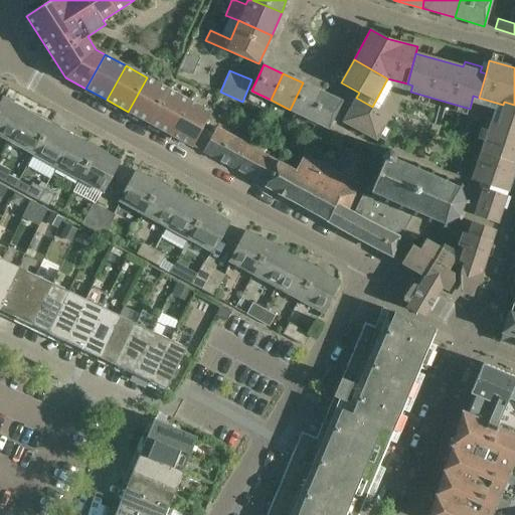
[(128,112),(150,123),(168,89),(147,77),(128,112)]
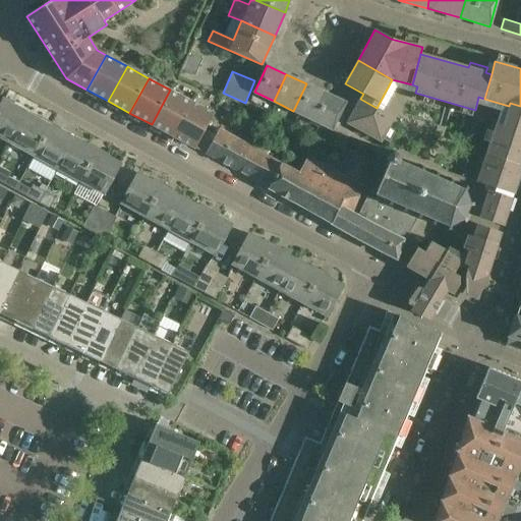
[(326,94),(306,83),(293,111),(310,119),(309,123),(310,124),(326,94)]
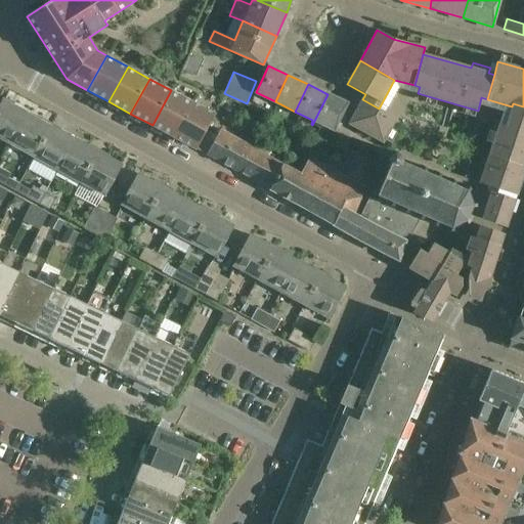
[(192,102),(171,90),(153,125),(174,136),(192,102)]
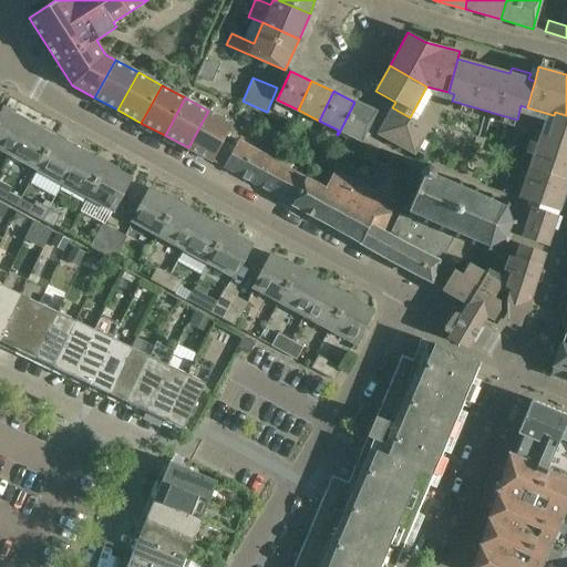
[(354,102),(338,135),(347,138),(348,135),(361,141),(375,112),(354,102)]
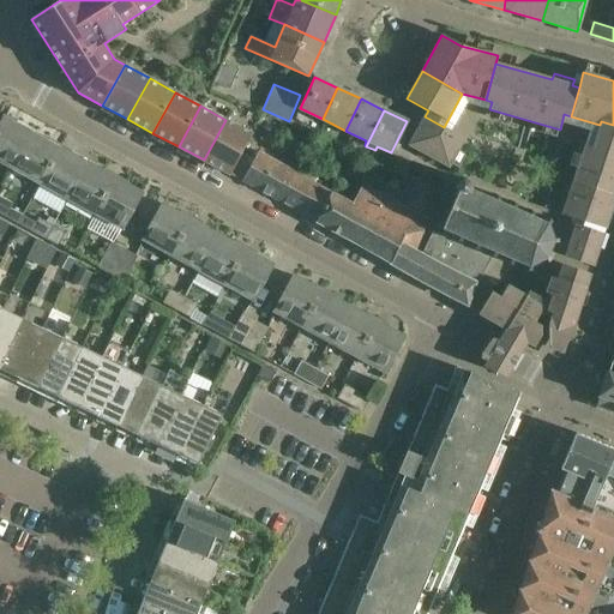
[(464,138),(444,127),(425,116),(409,145),(449,167),(464,138)]
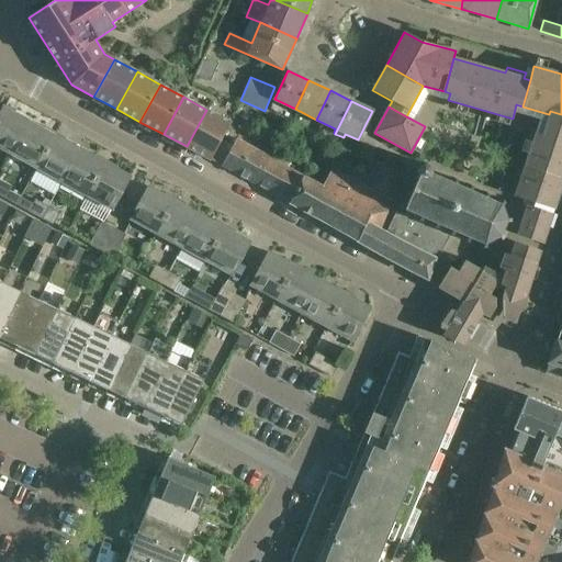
[(0,113),(0,147),(11,154),(30,121),(3,108),(0,113)]
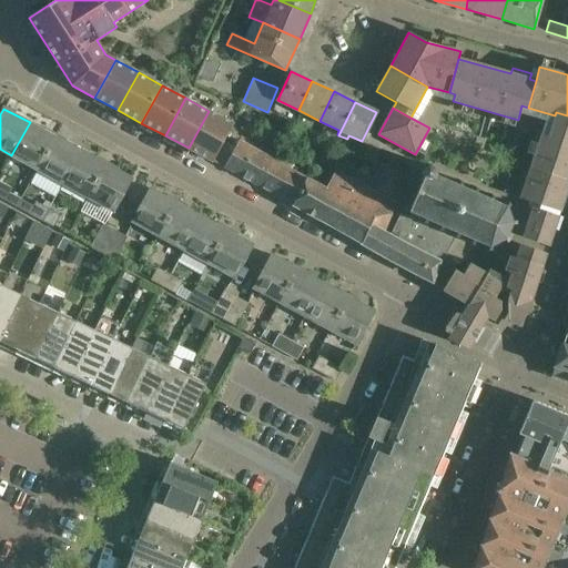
[(189,148),(212,161),(223,142),(233,124),(209,111),(189,148)]
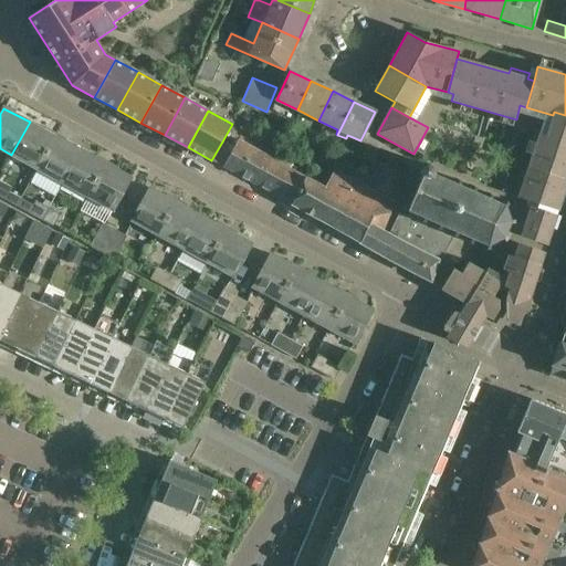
[(565,115),(554,112),(553,115),(546,136),(540,134),(528,166),(565,177),(565,115)]
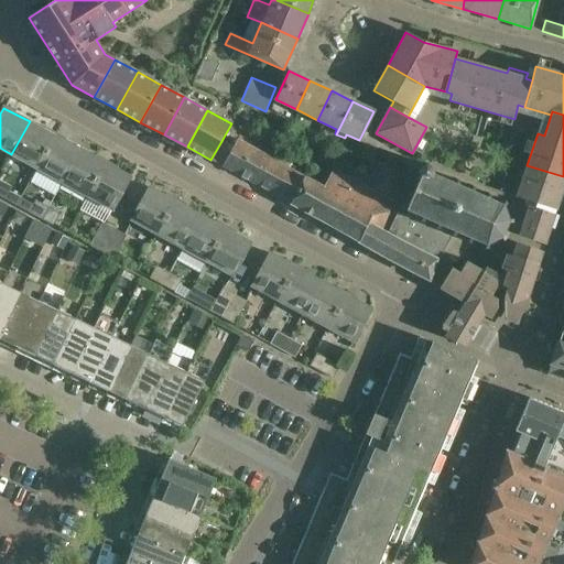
[(11,154),(36,169),(54,136),(30,121),(11,154)]
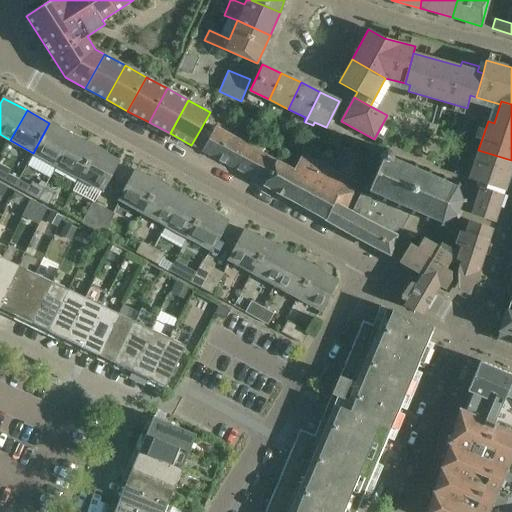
[(49,123),(33,153),(56,165),(72,135),(49,123)]
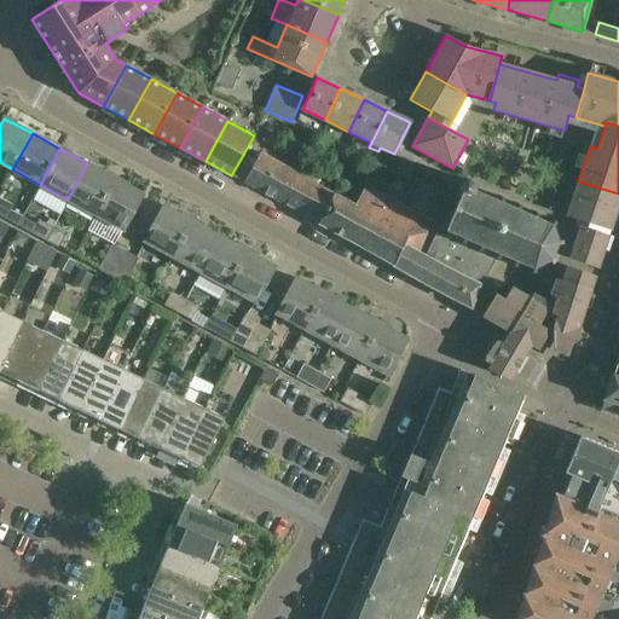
[(256,161),(243,155),(231,175),(283,203),(298,174),(260,154),(256,161)]
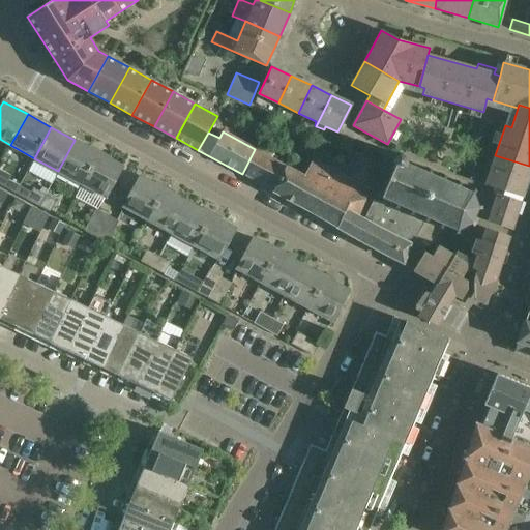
[(98,153),(75,140),(58,171),(82,184),(98,153)]
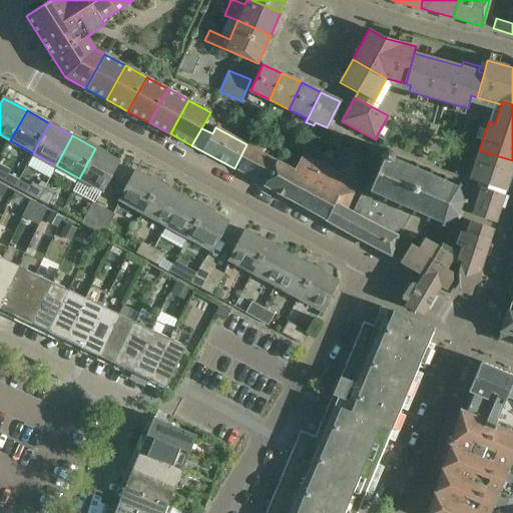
[(334,167),(310,153),(303,149),(291,168),(246,144),(234,168),(235,169),(236,168),(266,184),(265,185),(338,225),(347,209),(359,180),(369,161),(345,148),(334,167)]
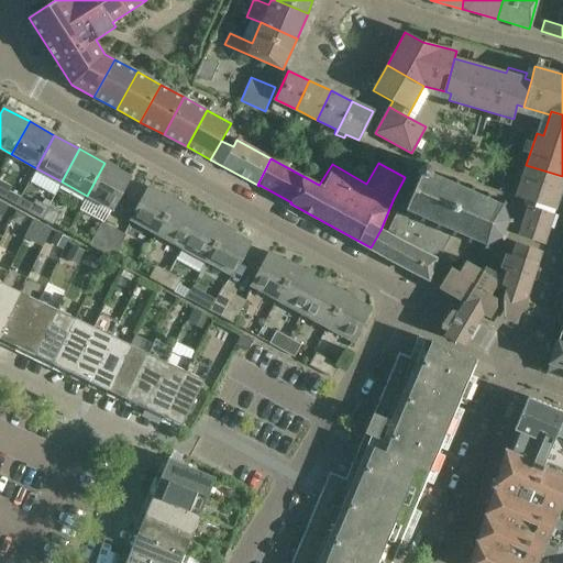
[(130,177),(105,163),(87,196),(112,210),(130,177)]
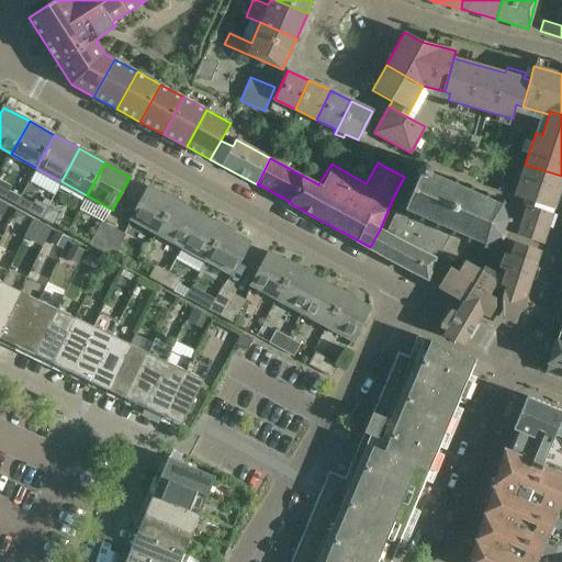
[(380,229),(370,247),(427,278),(434,259),(437,261),(450,235),(453,236),(456,232),(483,243),(483,248),(487,248),(487,243),(496,238),(502,240),(504,237),(499,235),(506,223),(512,223),(512,218),(505,218),(502,208),(506,203),(503,200),(498,204),(430,175),(431,172),(428,164),(426,164),(425,165),(424,165),(419,167),(416,172),(418,177),(404,211),(406,212),(404,215),(396,212),(385,233),(380,229)]
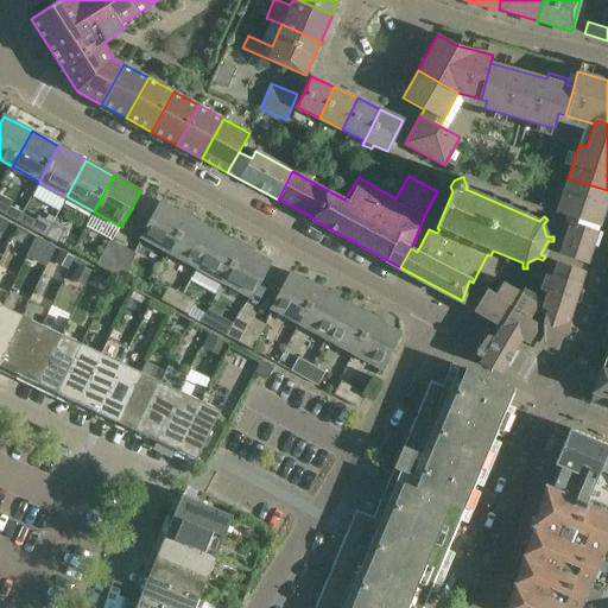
[(597,232),(607,200),(607,190),(568,178),(557,213),(578,220),(576,225),(597,232)]
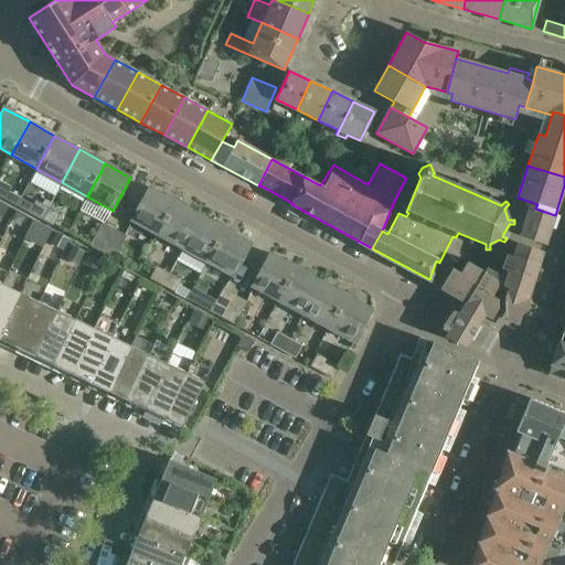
[(11,188),(0,181),(0,196),(4,200),(11,188)]
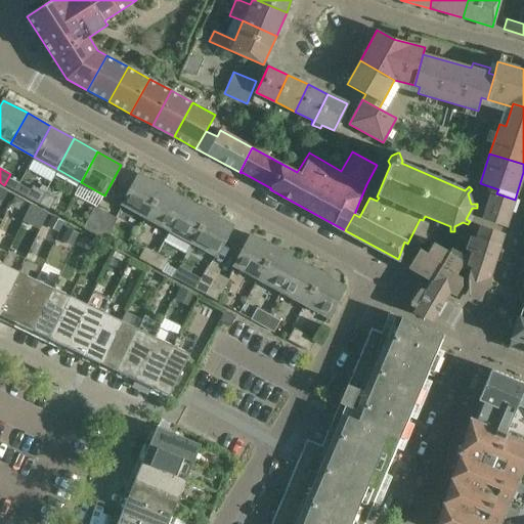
[(145,218),(163,187),(139,174),(122,205),(145,218)]
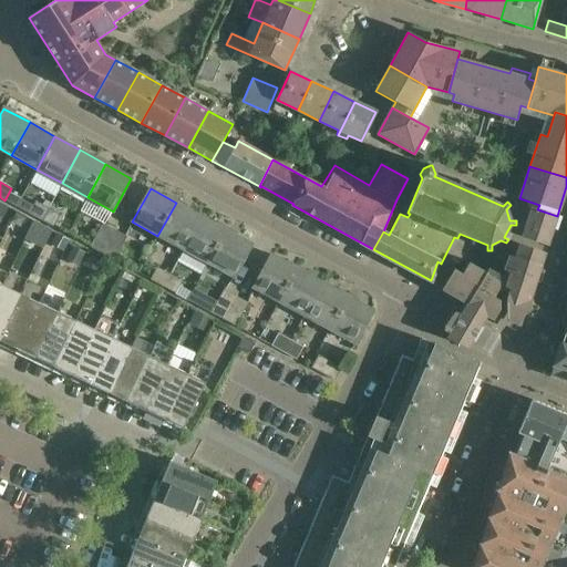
[(41,220),(48,208),(35,202),(29,214),(41,220)]
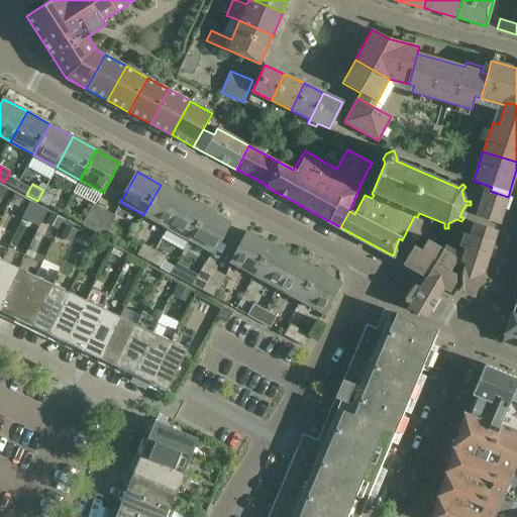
[(161,185),(143,215),(167,227),(184,197),(161,185)]
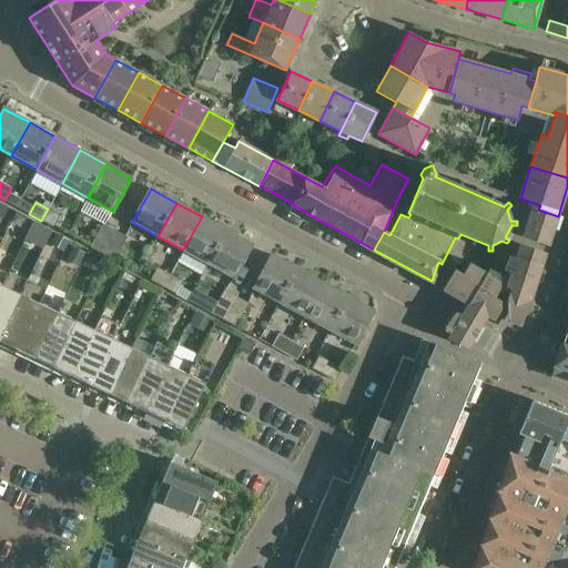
[(61,215),(48,209),(41,221),(54,227),(61,215)]
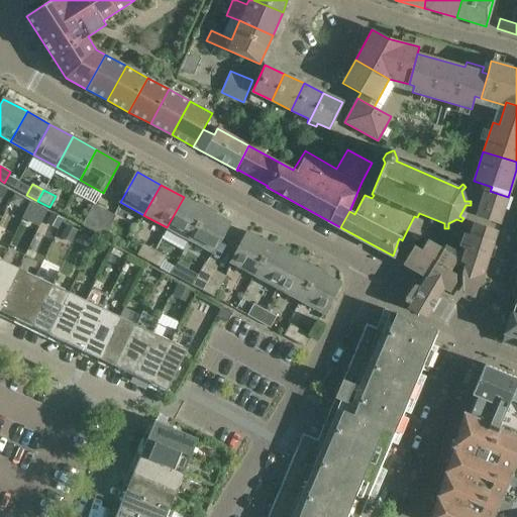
[(508,197),(490,191),(487,193),(484,192),(481,201),(481,211),(479,217),(499,224),(504,209),(508,210),(512,198),(508,197)]
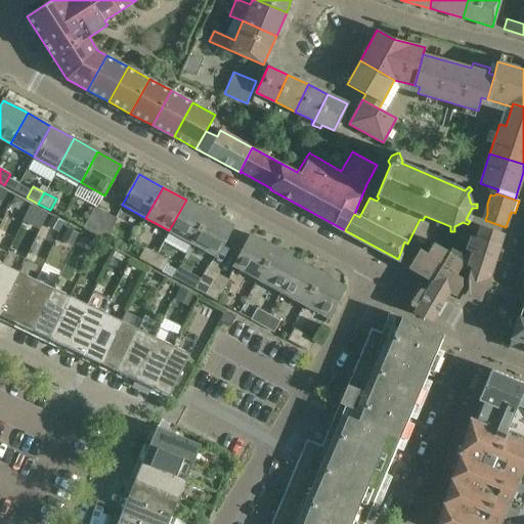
[(186,200),(169,230),(192,244),(210,213),(186,200)]
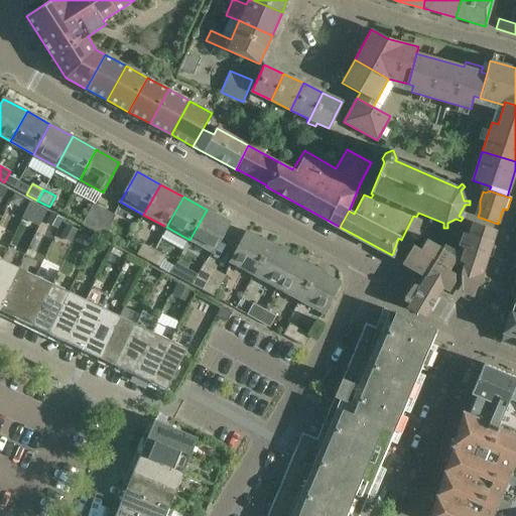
[(29,203),(22,219),(39,227),(46,211),(29,203)]
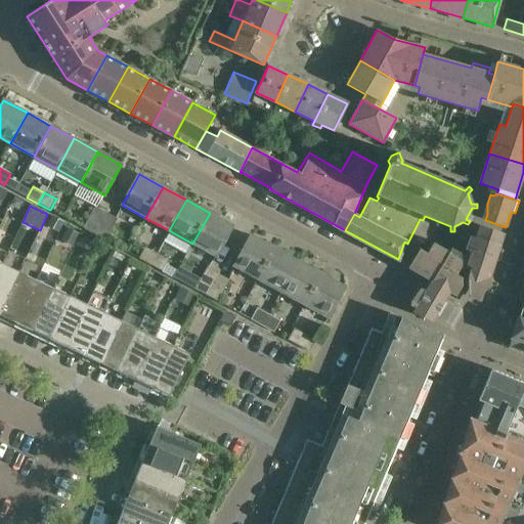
[(83,228),(94,234),(106,213),(95,207),(83,228)]
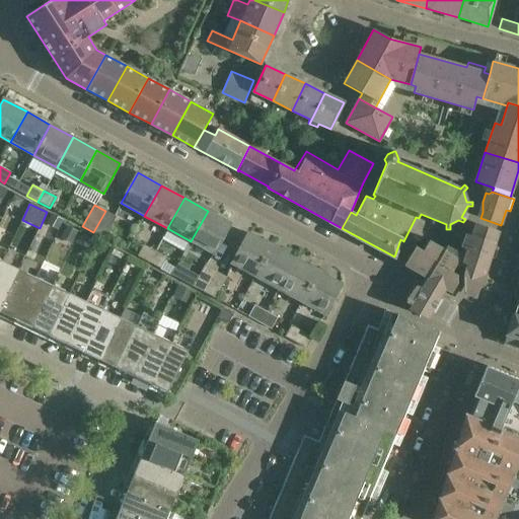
[(117,217),(105,211),(93,232),(104,238),(117,217)]
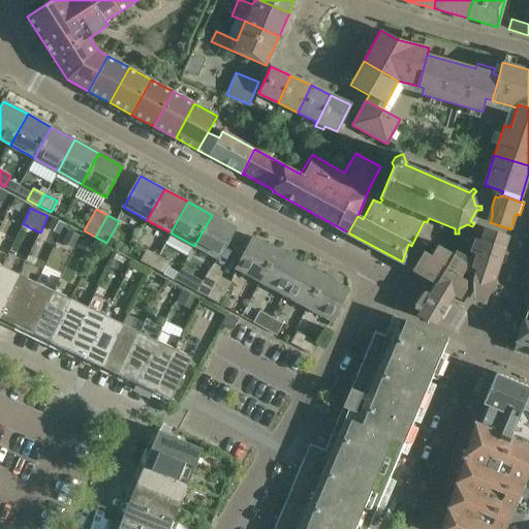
[(236,228),(212,215),(194,246),(218,259),(236,228)]
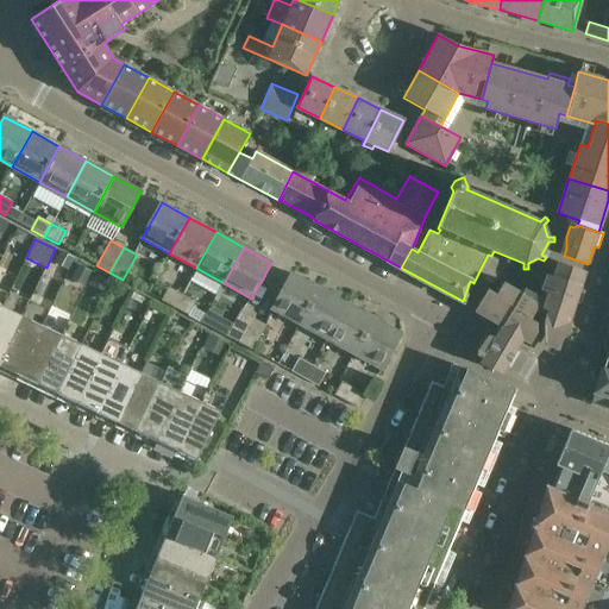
[(556,270),(553,277),(547,275),(541,290),(548,293),(542,308),(548,312),(544,320),(544,341),(557,350),(572,325),(569,322),(585,272),(562,264),(557,270),(556,270)]
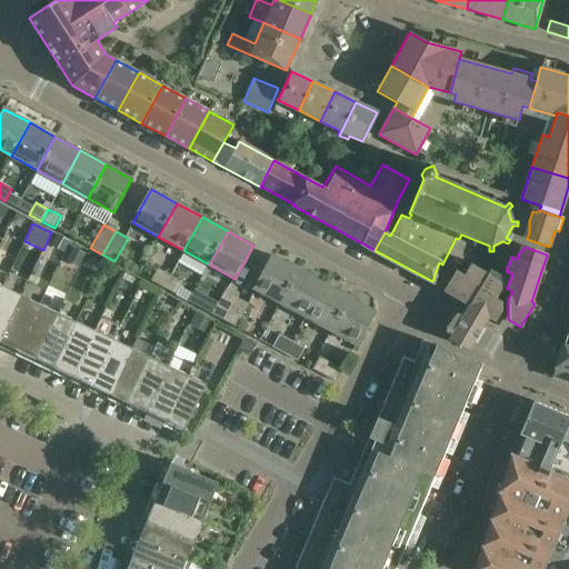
[(253,289),(280,303),(298,270),(272,256),(253,289)]
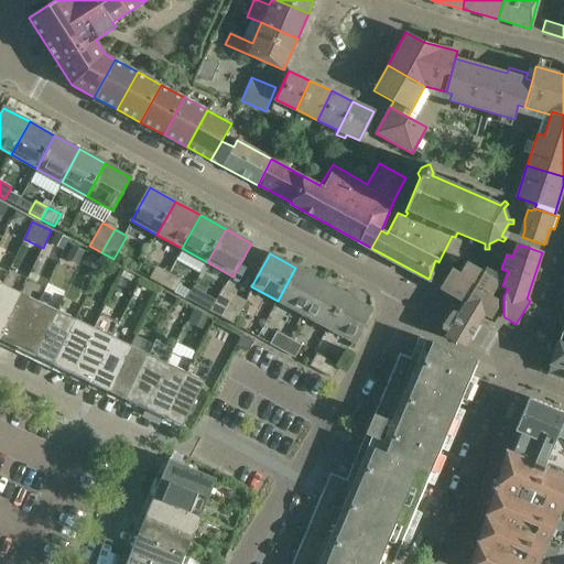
[(451,269),(440,288),(465,303),(444,337),(465,346),(485,314),(491,318),(497,308),(497,300),(487,294),(489,289),(497,286),(496,273),(486,267),(483,272),(466,262),(459,273),(451,269)]
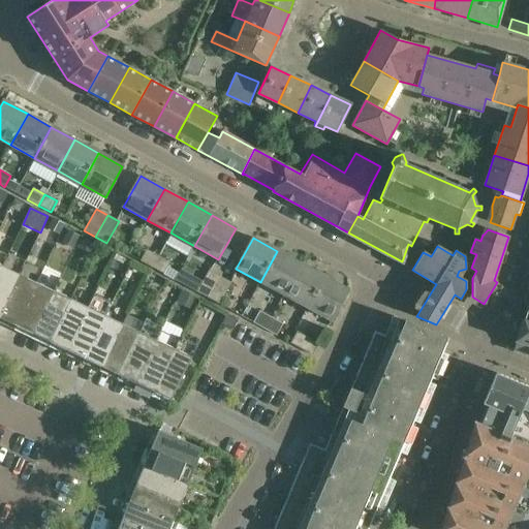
[(152,268),(158,256),(147,249),(141,261),(152,268)]
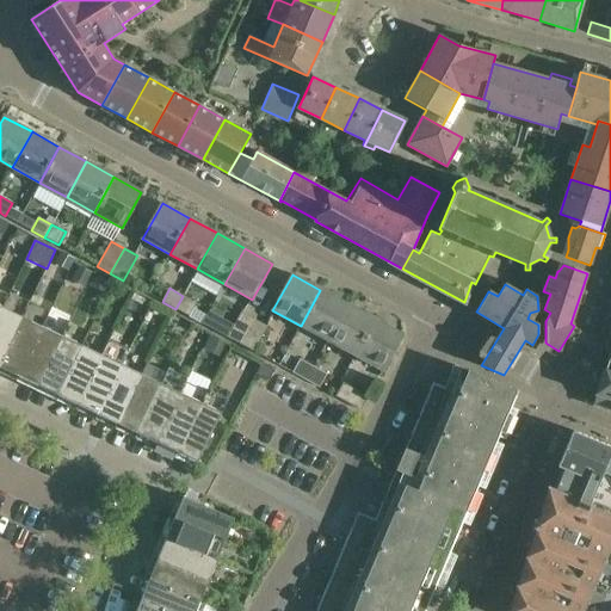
[(327,340),(347,304),(320,290),(301,326),(327,340)]
